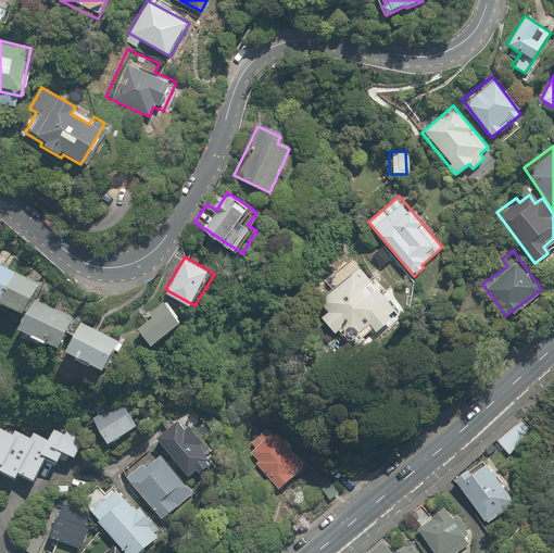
[(38,281),(0,263),(0,305),(22,316),(38,281)]
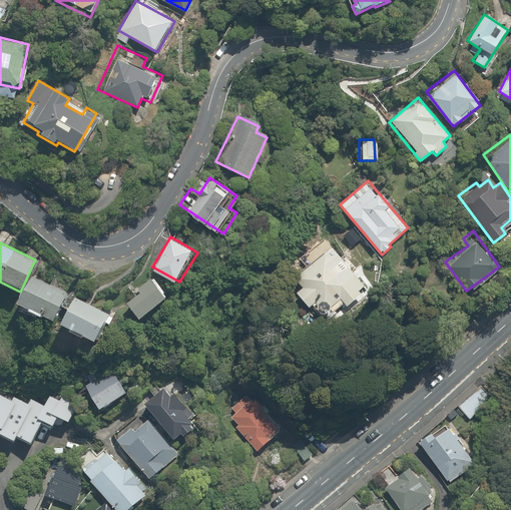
[(305,286),(297,292),(308,307),(312,304),(321,315),(341,300),(345,306),(360,294),(356,288),(361,284),(333,248),(298,277),(305,286)]
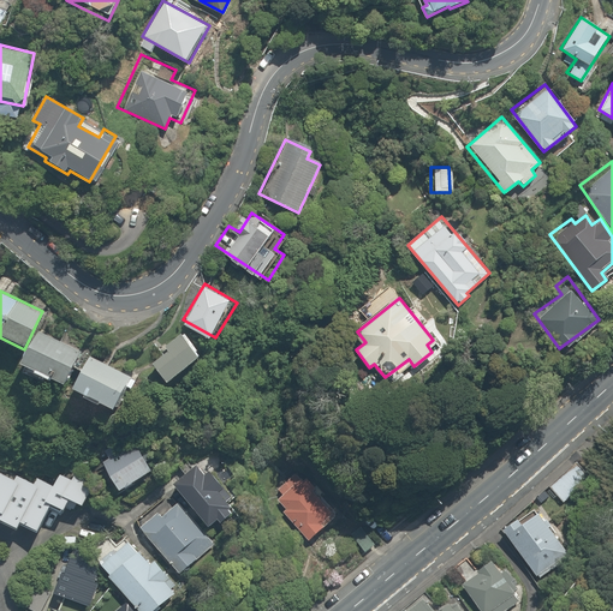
[(21,367),(35,373),(34,376),(51,383),(52,381),(65,387),(82,349),(37,330),(21,367)]
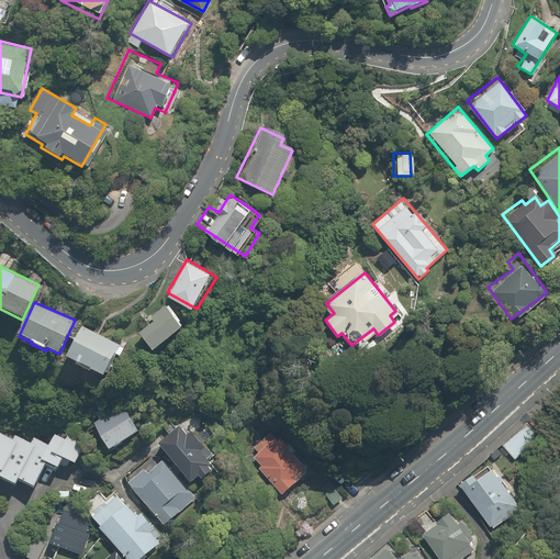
[(183,325),(168,306),(141,331),(157,349),(183,325)]
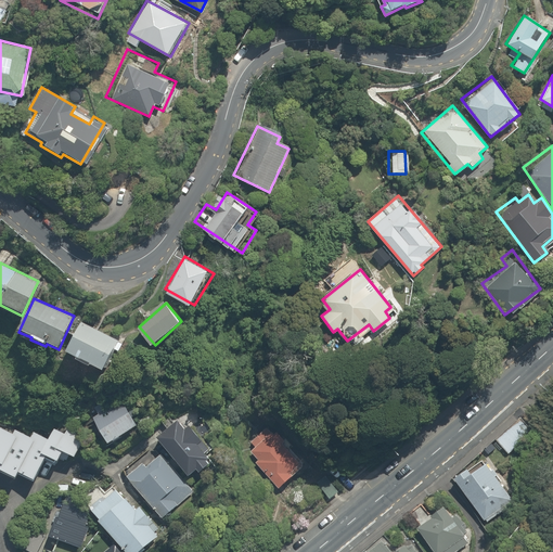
[(118,342),(82,323),(66,355),(102,373),(118,342)]
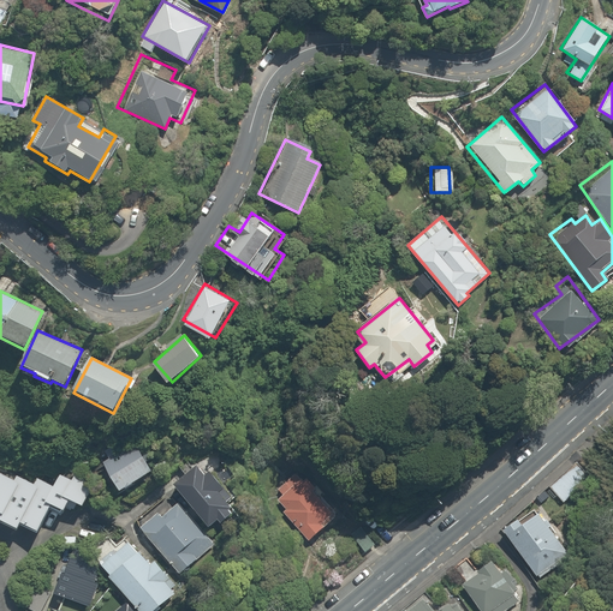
[(106,471),(119,491),(152,471),(137,450),(106,471)]
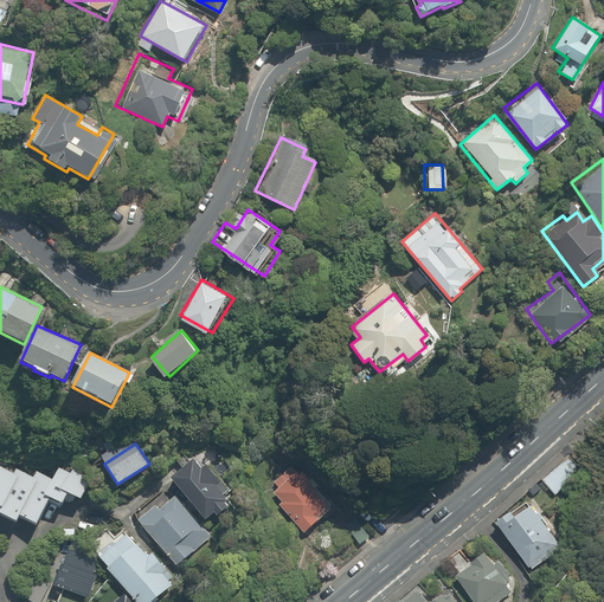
[(177,460),(184,467),(171,478),(205,519),(214,512),(218,517),(235,503),(226,493),(231,490),(200,453),(197,457),(190,450),(177,460)]
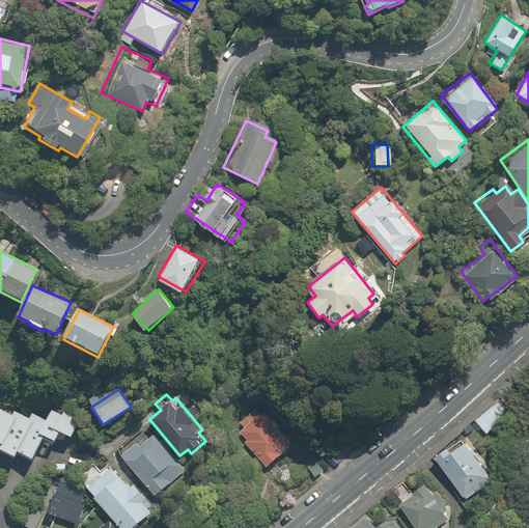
[(510,410),(498,396),(473,418),(485,432),(510,410)]
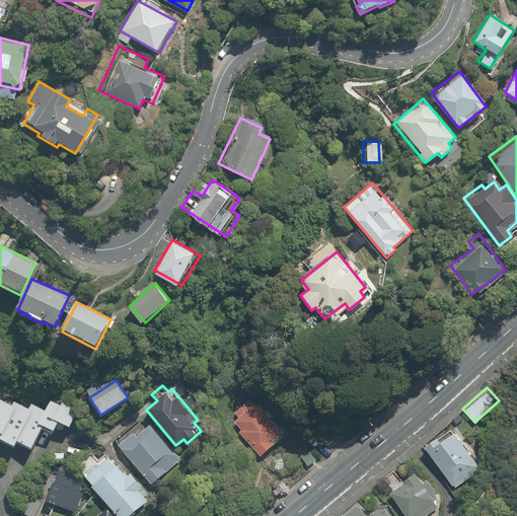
[(33,413),(0,398),(0,441),(14,448),(17,441),(32,447),(42,427),(57,434),(61,424),(70,428),(78,409),(43,392),(33,413)]
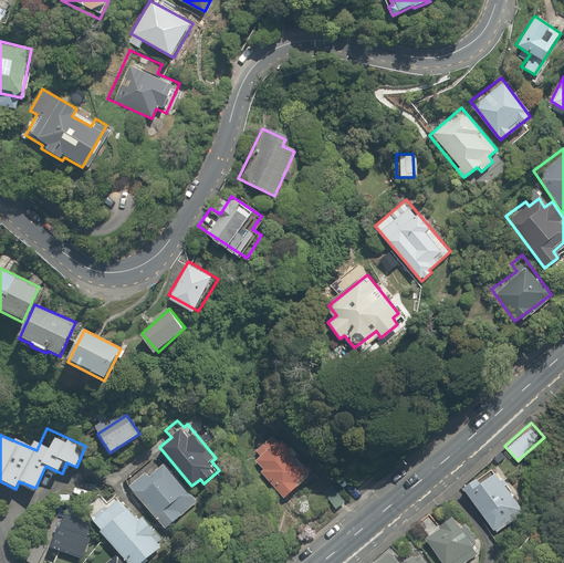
[(291,460),(270,435),(254,448),(260,455),(257,457),(264,467),(262,469),(285,494),(310,473),(295,456),(291,460)]
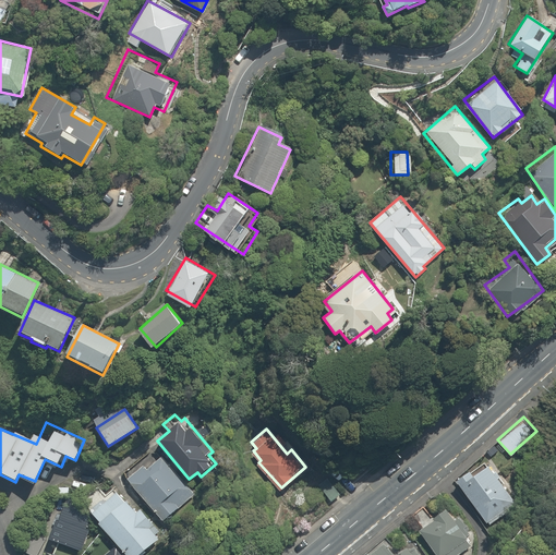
[(140,462),(124,475),(162,521),(193,495),(160,456),(145,469),(140,462)]
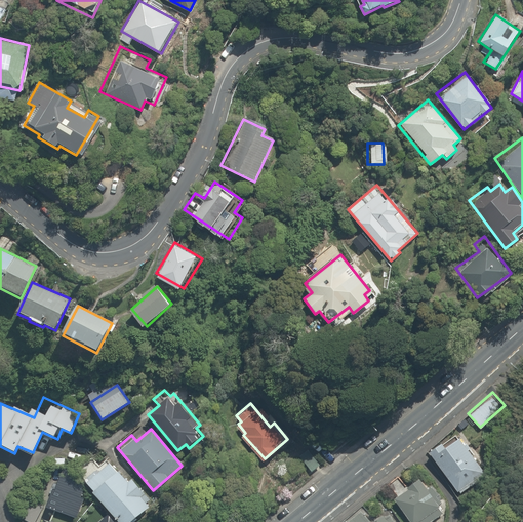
[(485,471),(457,431),(432,449),(459,489),(485,471)]
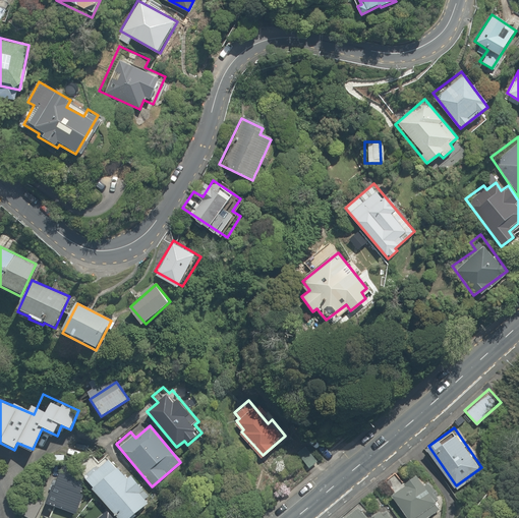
[(95,465),(83,476),(122,517),(129,517),(152,498),(128,471),(122,476),(107,460),(98,468),(95,465)]
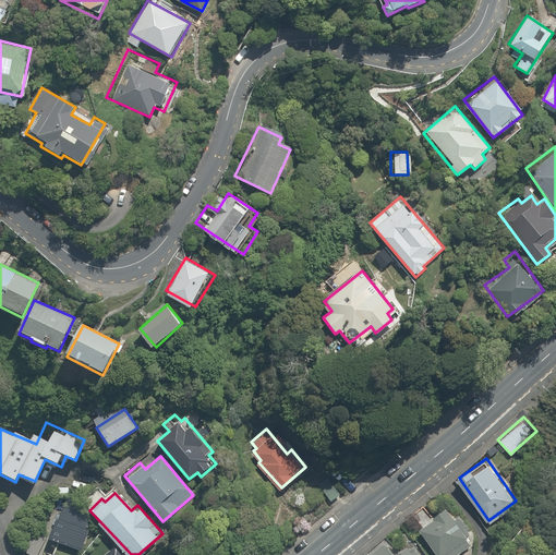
[(58,518),(51,538),(82,550),(89,528),(86,527),(91,514),(65,504),(60,519),(58,518)]
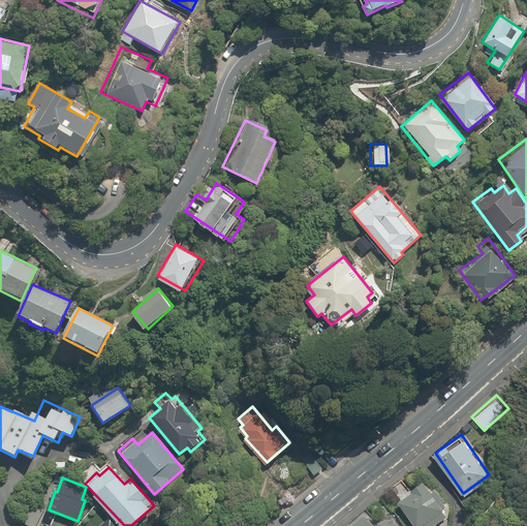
[(432,492),(425,480),(411,489),(412,491),(399,500),(416,525),(430,525),(446,516),(444,501),(436,489),(432,492)]
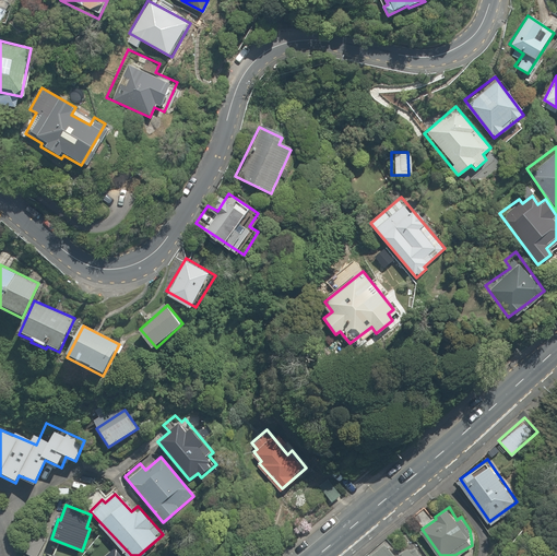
[(30,529),(20,548),(34,555),(35,555),(46,537),(30,529)]
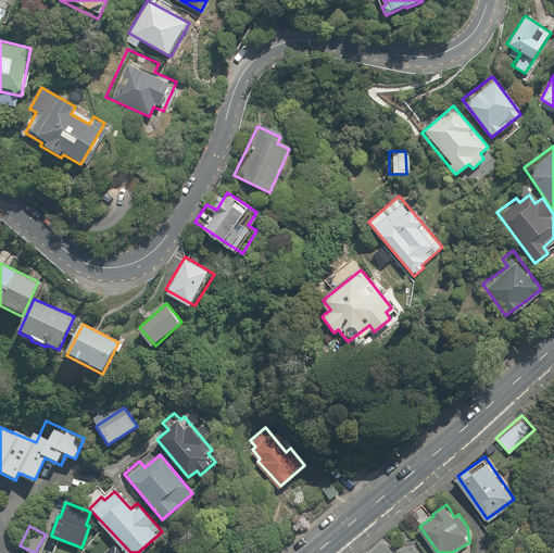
[(394,552),(383,537),(366,549),(369,552),(412,552),(407,545),(397,552),(394,552)]
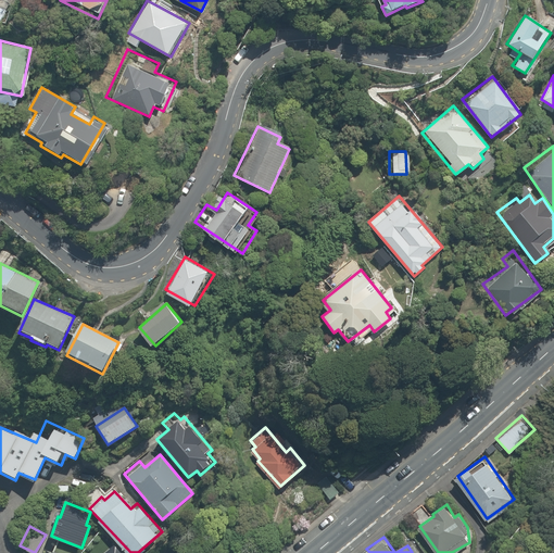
[(125,552),(115,541),(101,552),(125,552)]
